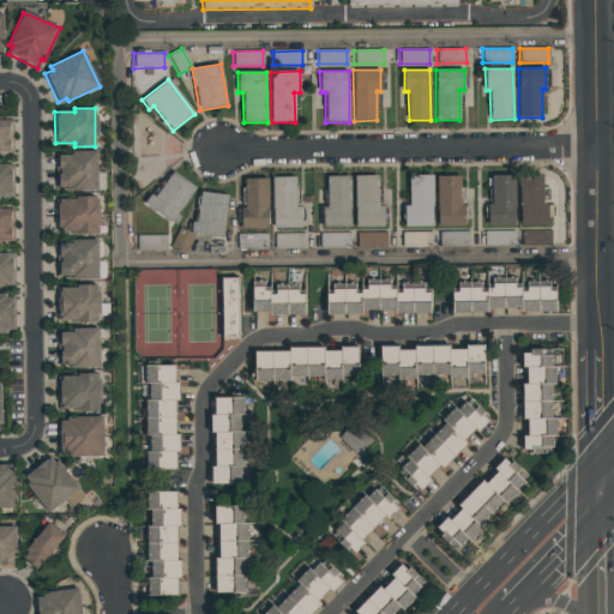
[(2,156),(0,156),(0,120),(12,120),(13,151),(2,152),(2,156)]
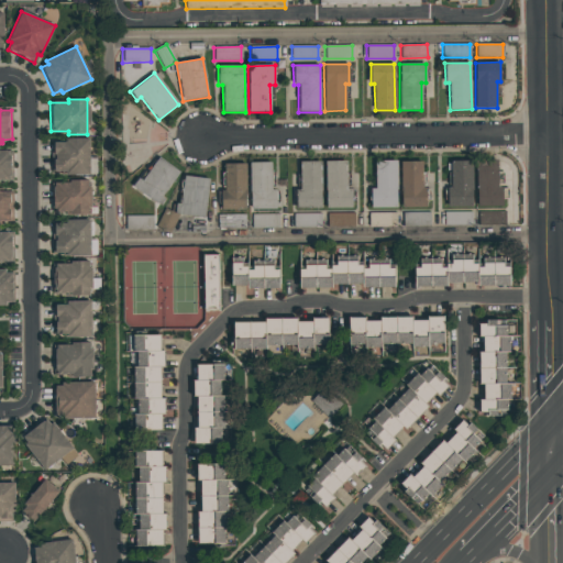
[(62,140),(88,139),(89,175),(63,175),(63,172),(51,172),(51,143),(62,143),(62,140)]
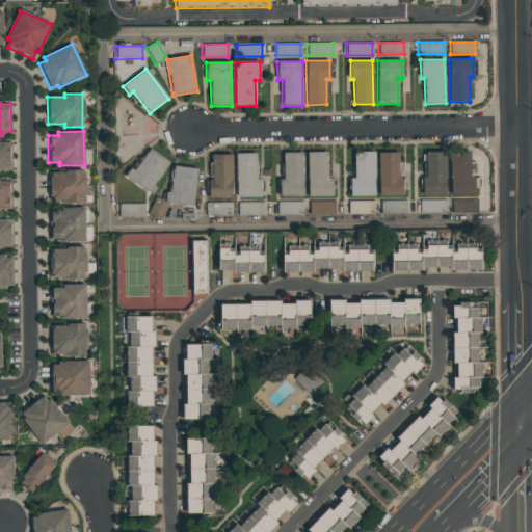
[(0,142),(11,142),(11,170),(0,170),(0,142)]
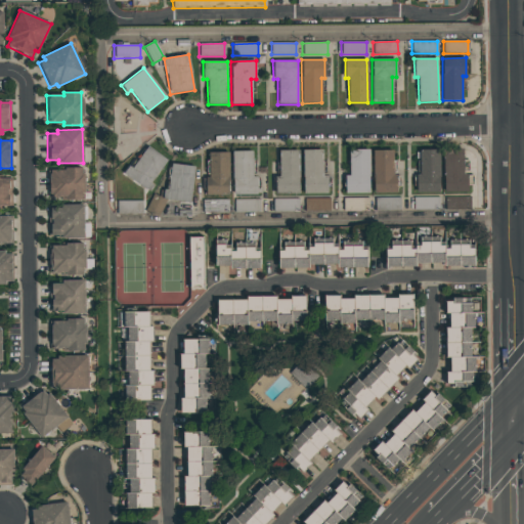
[(167,160),(150,183),(154,185),(149,192),(123,173),(128,166),(132,168),(147,146),(167,160)]
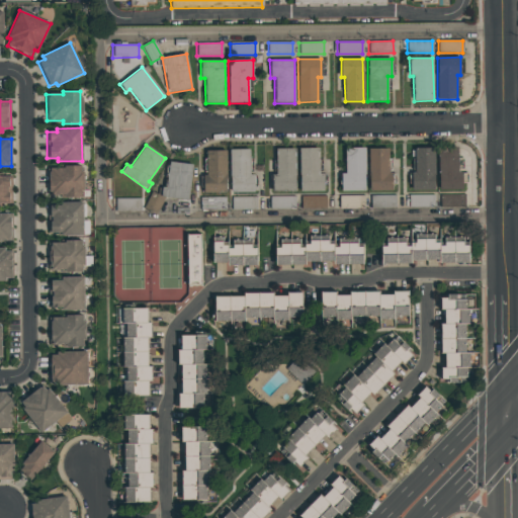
[(324,174),(324,191),(299,192),(298,149),(319,148),(319,174),(324,174)]
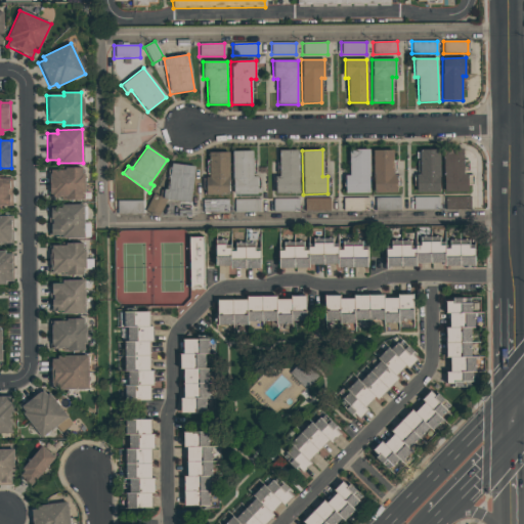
[(345,193),(345,175),(349,175),(348,149),(369,149),(369,193),(345,193)]
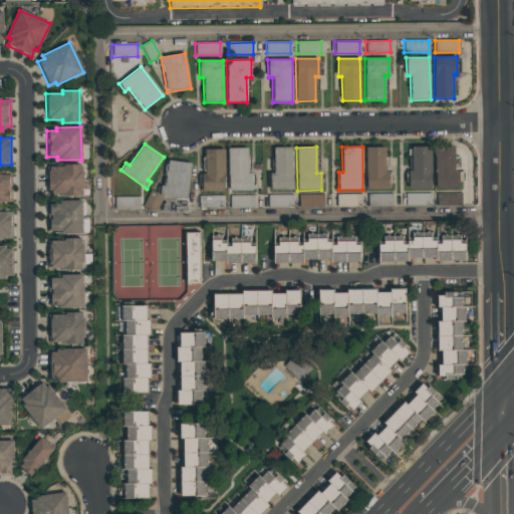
[(409,189),(408,172),(412,172),(411,148),(432,147),(432,189),(409,189)]
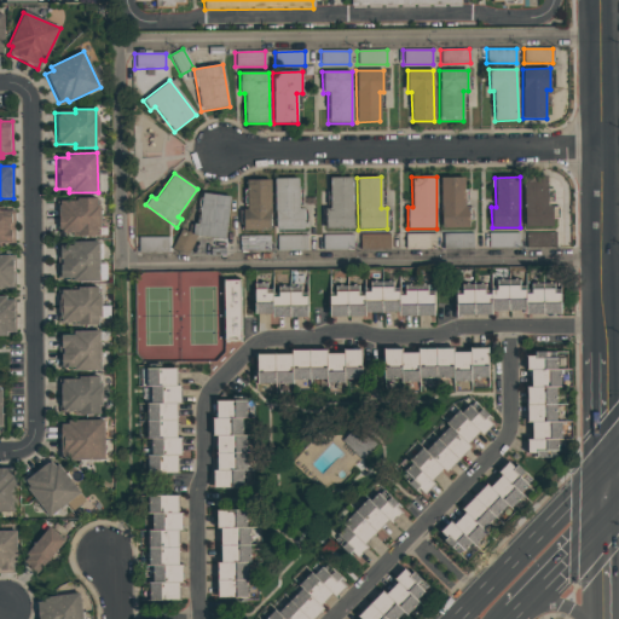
[(324,230),(324,209),(329,209),(329,178),(352,178),(353,229),(324,230)]
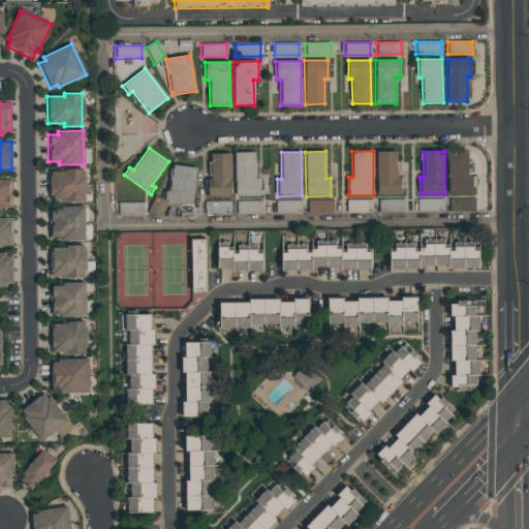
[(400,177),(400,195),(376,195),(376,152),(397,152),(397,177),(400,177)]
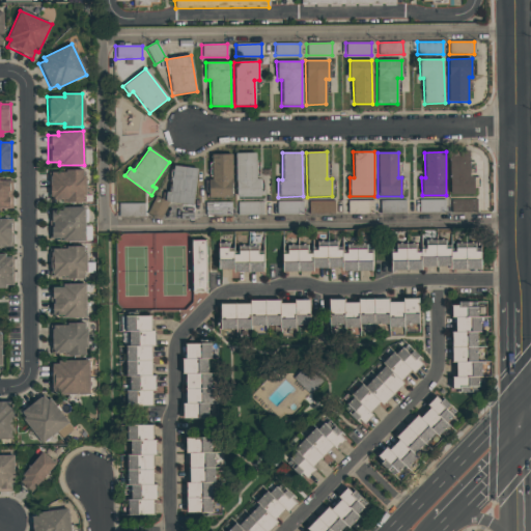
[(473,176),(474,194),(449,195),(449,154),(469,152),(470,176),(473,176)]
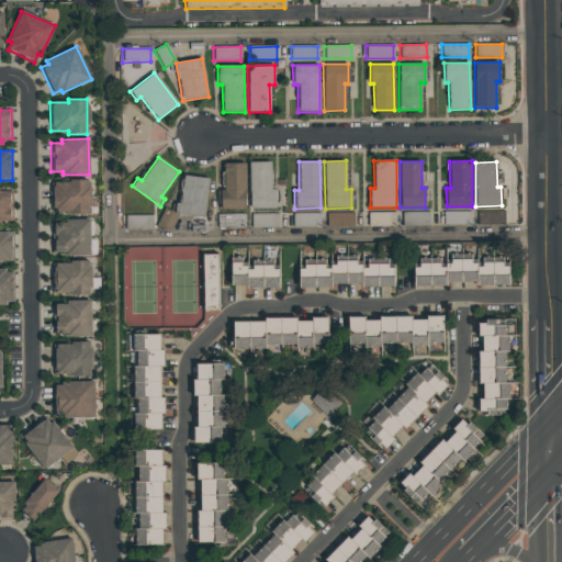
[(276,189),(276,209),(250,210),(249,163),(270,163),(271,190),(276,189)]
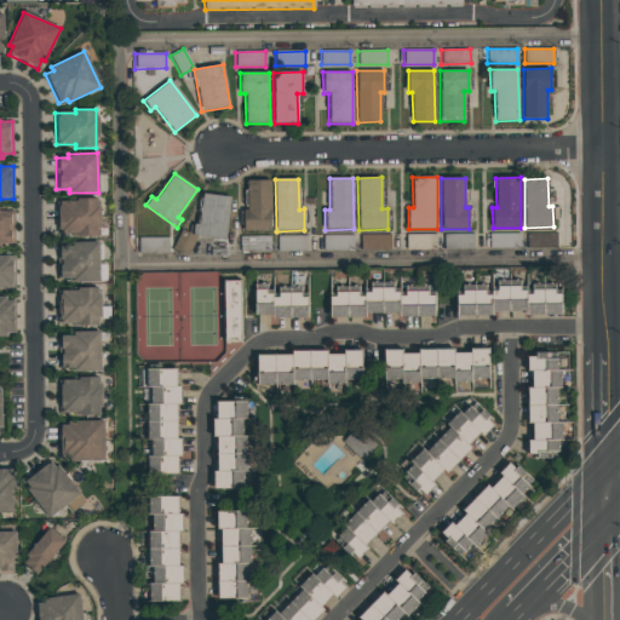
[(244,231),(242,210),(247,210),(247,181),(270,181),(270,231),(244,231)]
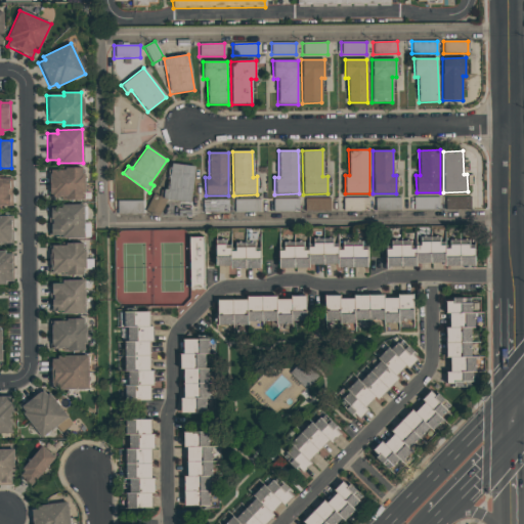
[(162,199),(163,189),(168,190),(171,164),(194,167),(190,203),(162,199)]
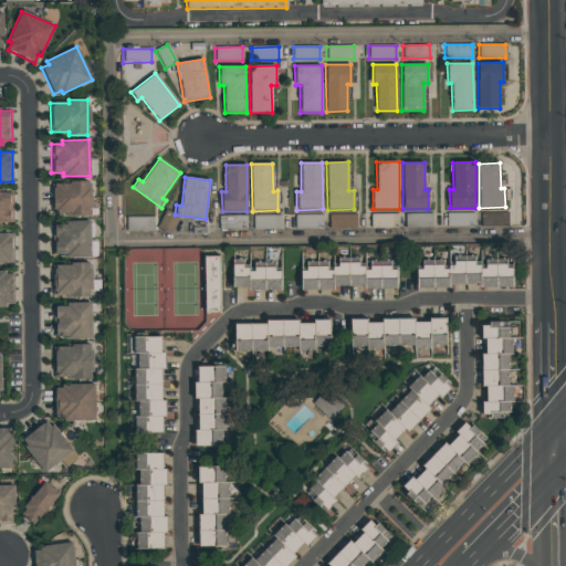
[(69,181),(87,180),(88,217),(70,217),(70,213),(53,213),(53,185),(69,184),(69,181)]
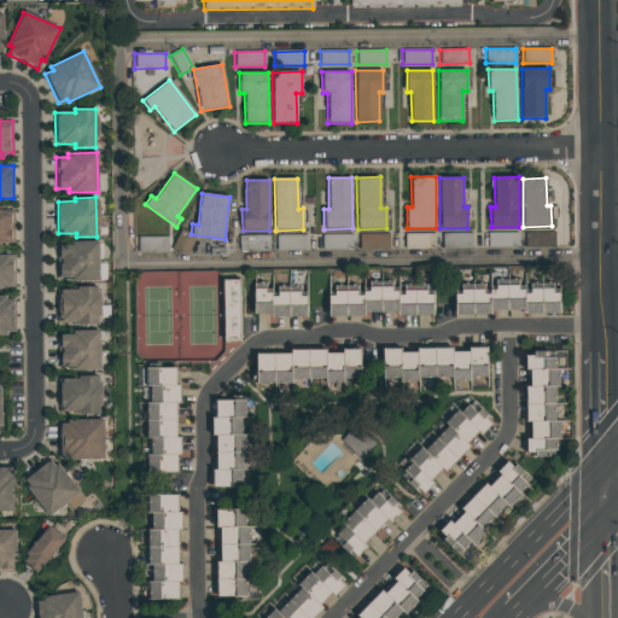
[(0,211),(13,211),(15,242),(0,242),(0,211)]
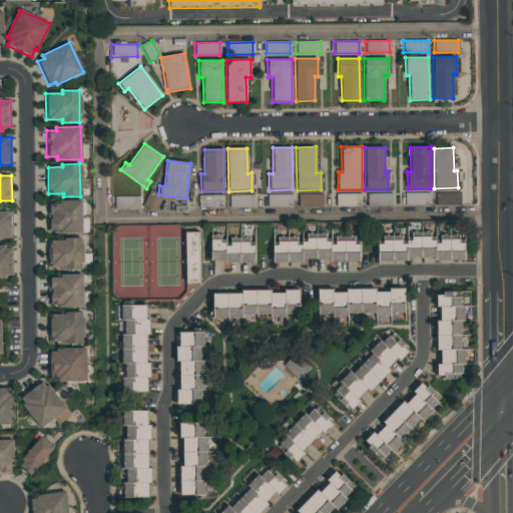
[(162,196),(153,212),(141,206),(150,190),(158,194),(162,196)]
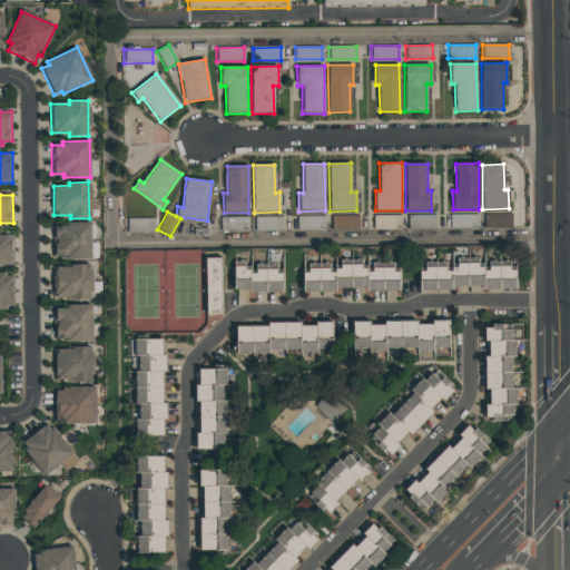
[(483,215),(510,214),(510,227),(483,228),(483,215)]
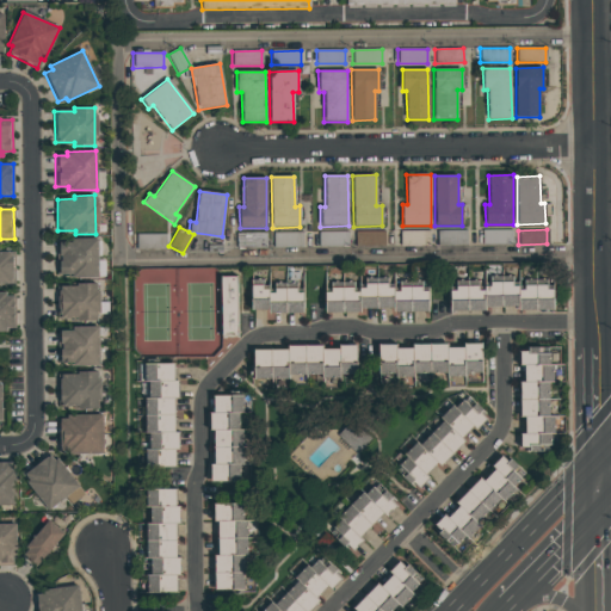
[(437,230),(466,230),(466,245),(437,245),(437,230)]
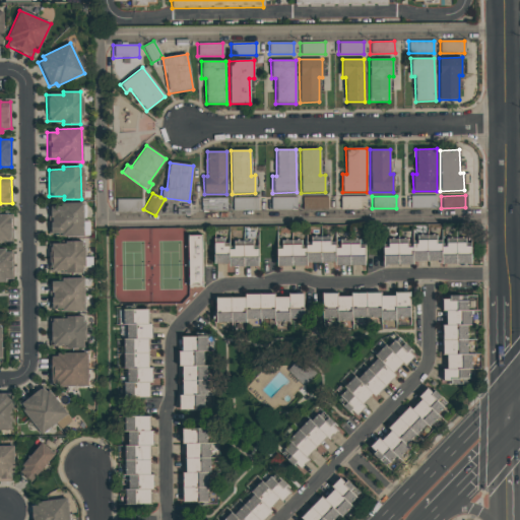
[(435,196),(435,208),(410,208),(410,196),(435,196)]
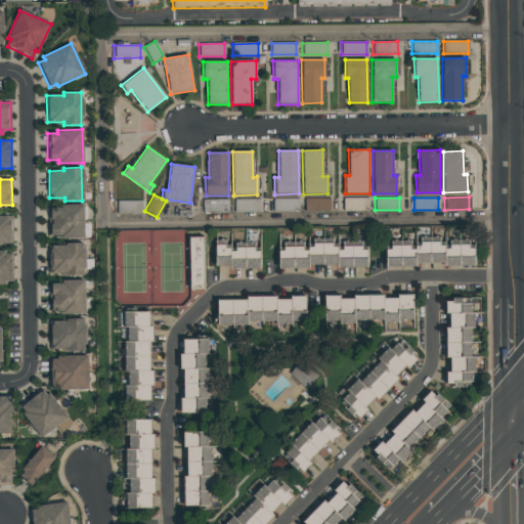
[(234,212),(234,200),(259,199),(259,212),(234,212)]
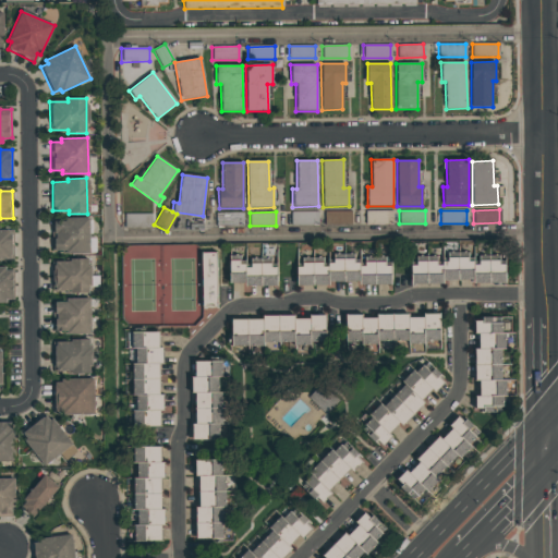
[(291,226),(290,213),(317,211),(317,225),(291,226)]
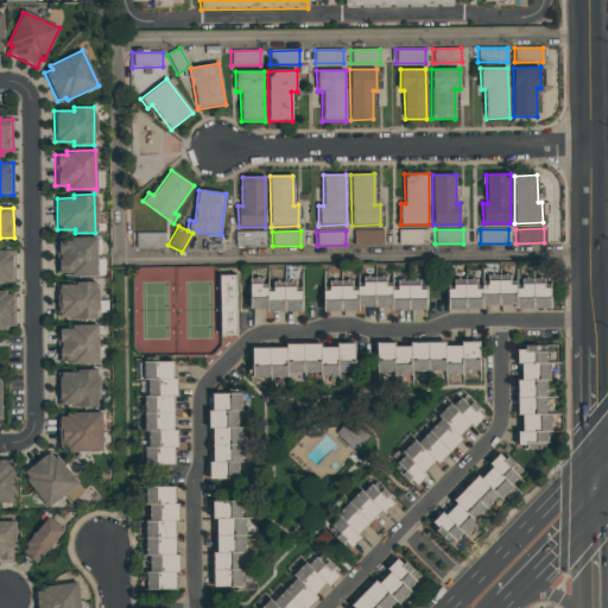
[(353,246),(353,232),(382,230),(382,245),(353,246)]
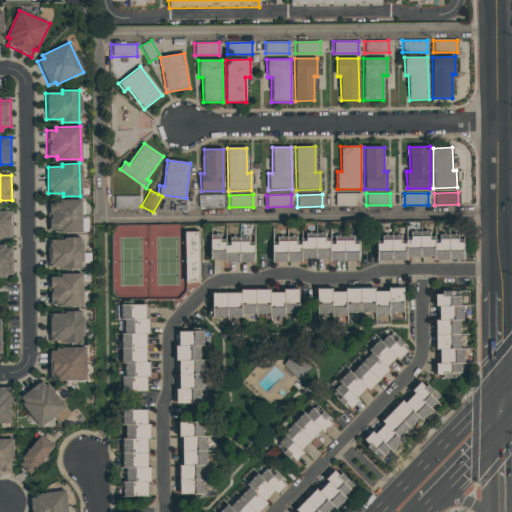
[(359,194),(359,206),(335,206),(335,194),(359,194)]
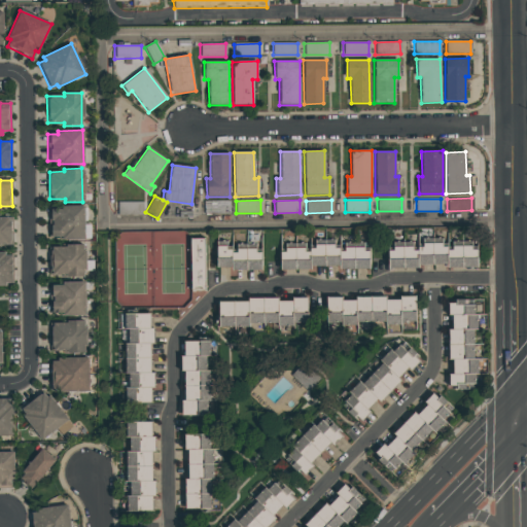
[(204,214),(204,201),(230,201),(230,213),(204,214)]
